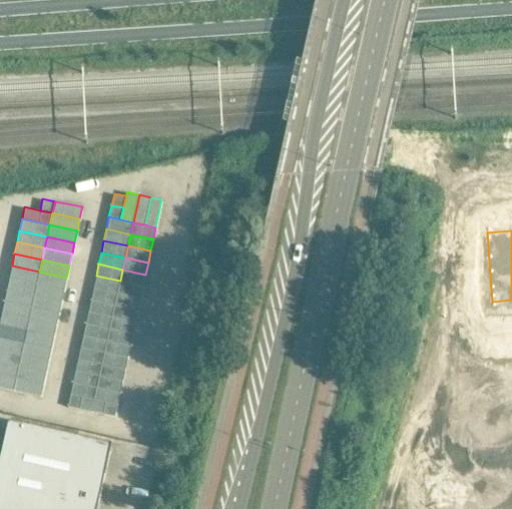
[(37,284),(39,272),(12,266),(9,278),(37,284)]
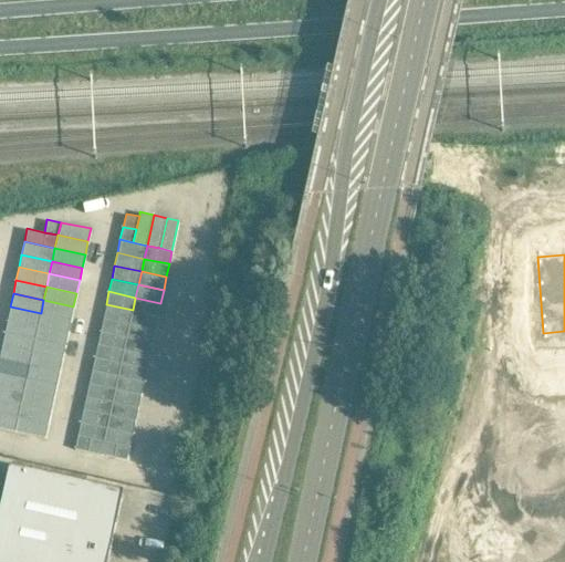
[(158,315),(160,303),(135,298),(133,310),(158,315)]
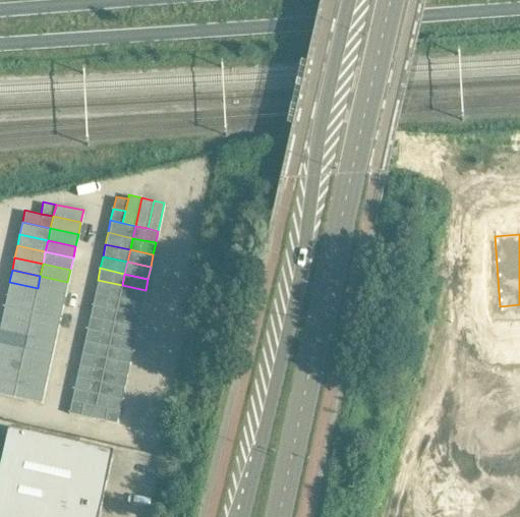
[(65,293),(67,282),(40,276),(38,288),(65,293)]
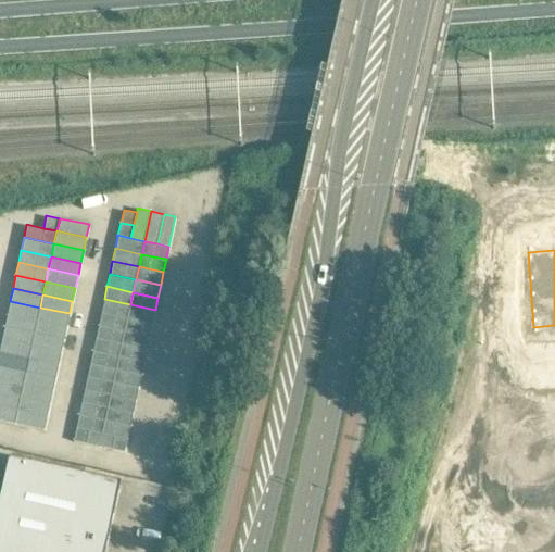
[(127,317),(130,304),(104,299),(101,312),(127,317)]
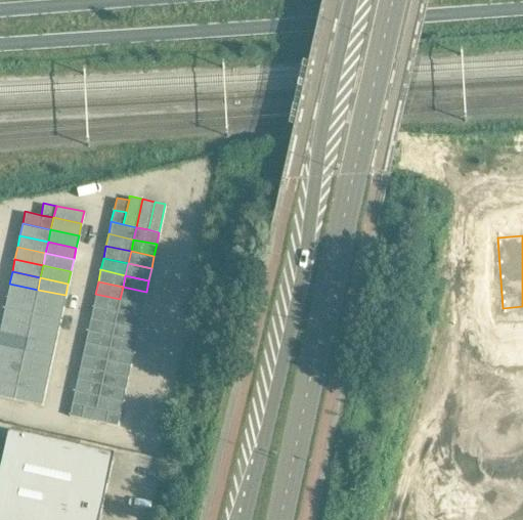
[(35,301),(38,290),(9,284),(7,295),(35,301)]
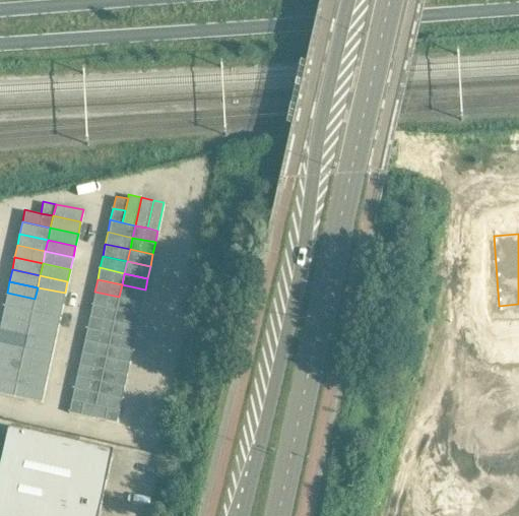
[(142,302),(145,289),(122,284),(119,297),(142,302)]
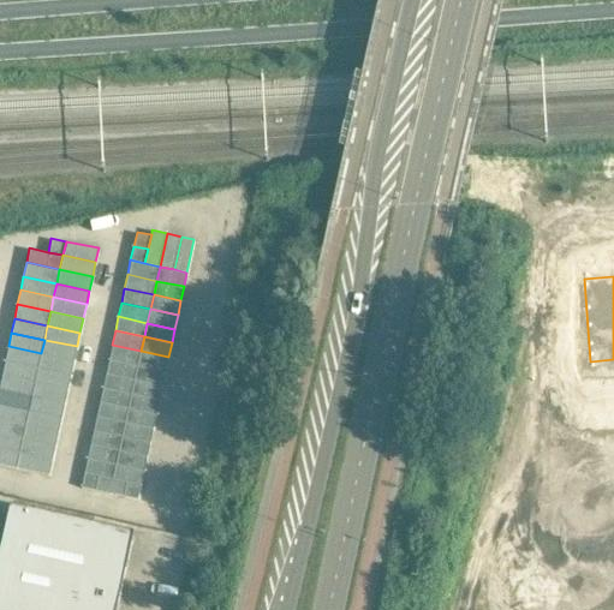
[(73,360),(77,346),(45,340),(41,353),(73,360)]
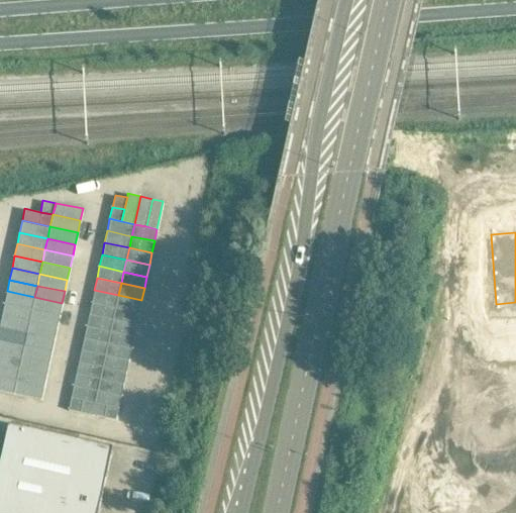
[(116,307),(118,295),(94,290),(91,301),(116,307)]
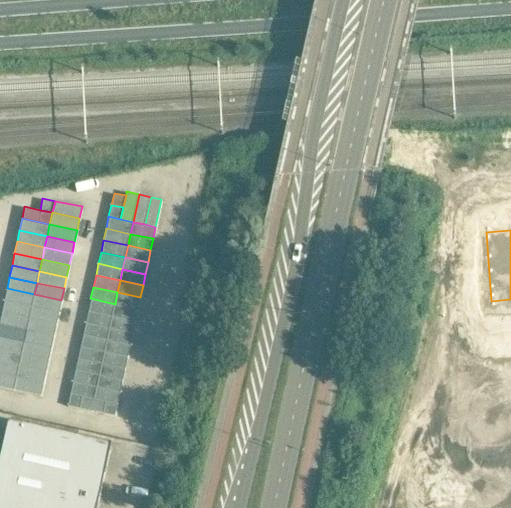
[(34,294),(7,288),(4,300),(32,306),(34,294)]
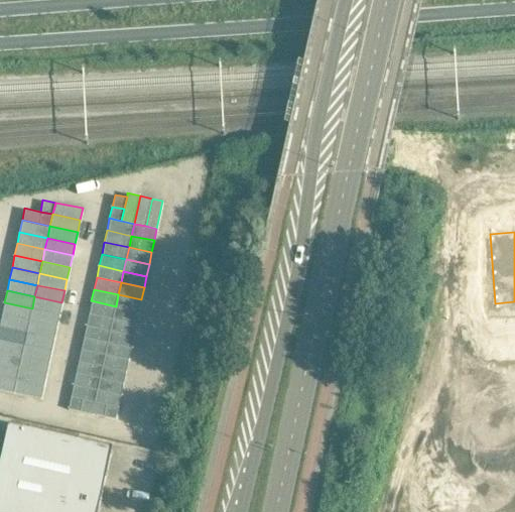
[(138,311),(141,299),(118,294),(116,306),(138,311)]
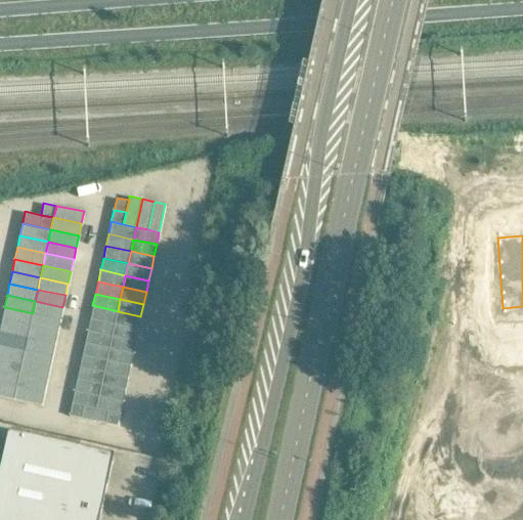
[(60,319),(62,307),(35,301),(33,313),(60,319)]
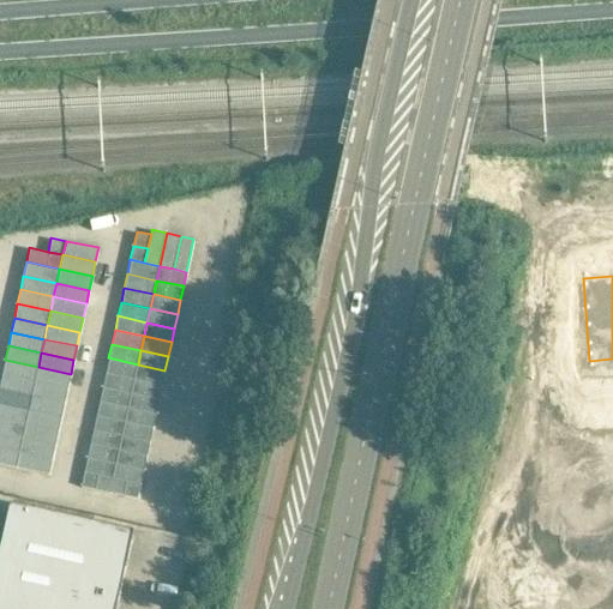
[(134,378),(138,365),(108,357),(106,372),(134,378)]
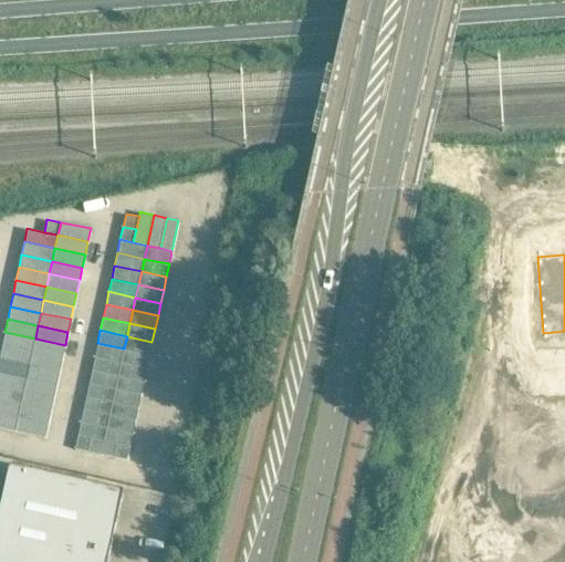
[(32,352),(35,339),(4,332),(1,345),(32,352)]
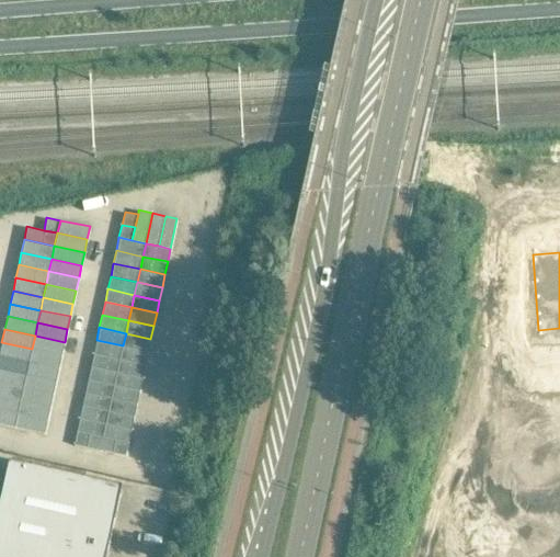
[(148,352),(150,339),(126,333),(123,345),(148,352)]
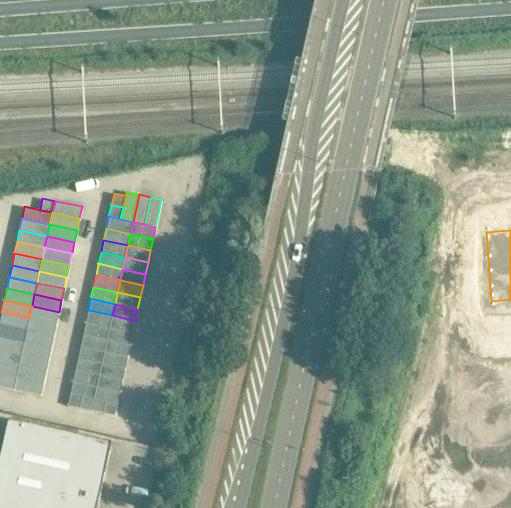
[(56,324),(59,312),(32,306),(29,318),(56,324)]
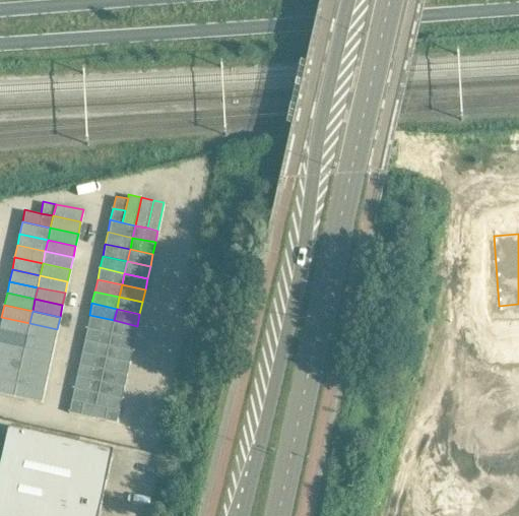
[(111,332),(114,320),(89,315),(86,327),(111,332)]
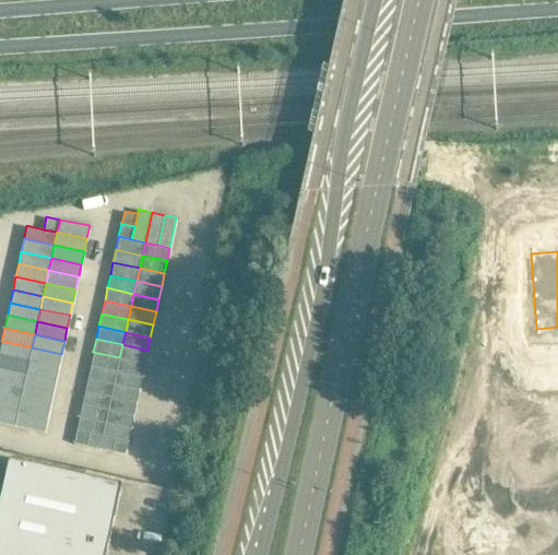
[(0,353),(28,359),(32,347),(1,341),(0,346),(0,353)]
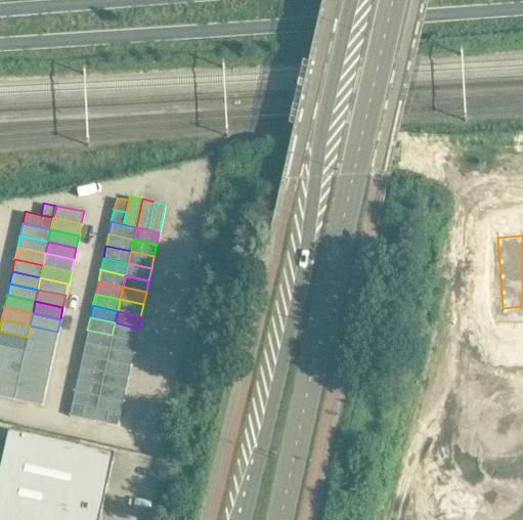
[(135,340),(138,329),(115,322),(112,335),(135,340)]
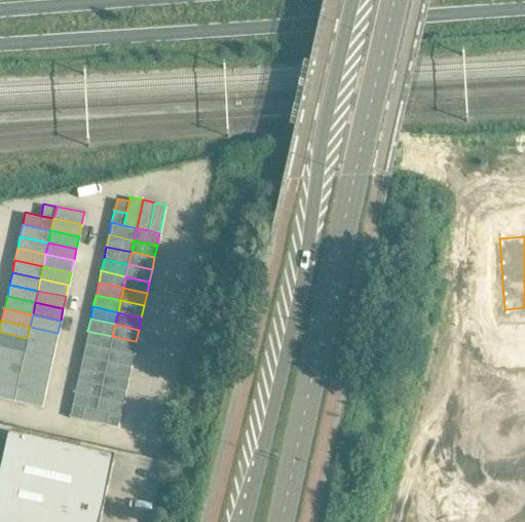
[(55,344),(58,333),(30,327),(27,338),(55,344)]
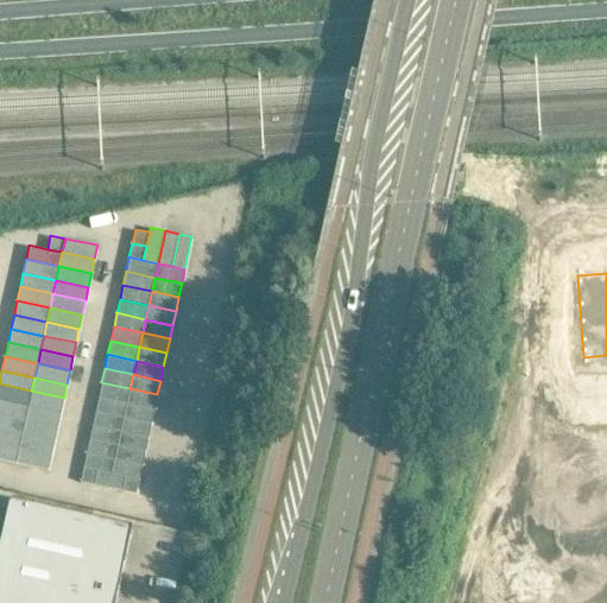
[(127,402),(130,388),(101,382),(99,397),(127,402)]
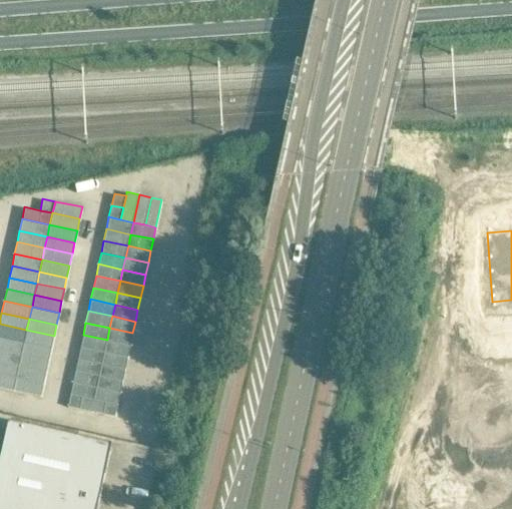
[(0,336),(24,342),(26,330),(0,324),(0,336)]
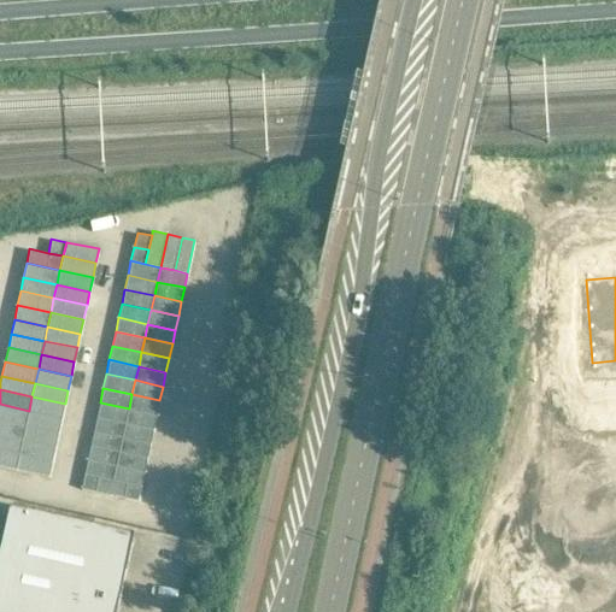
[(550,393),(544,417),(591,428),(597,405),(550,393)]
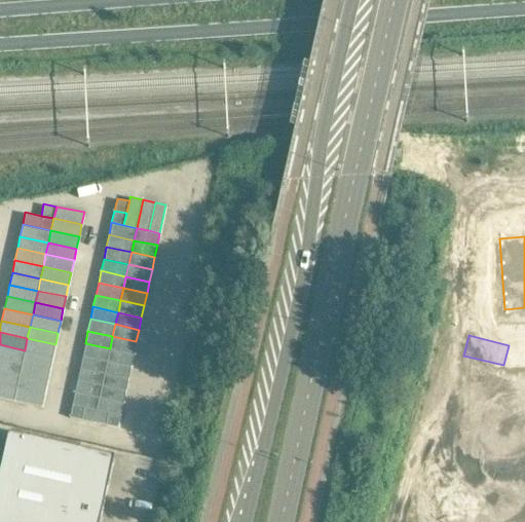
[(134,353),(136,341),(112,336),(110,348),(134,353)]
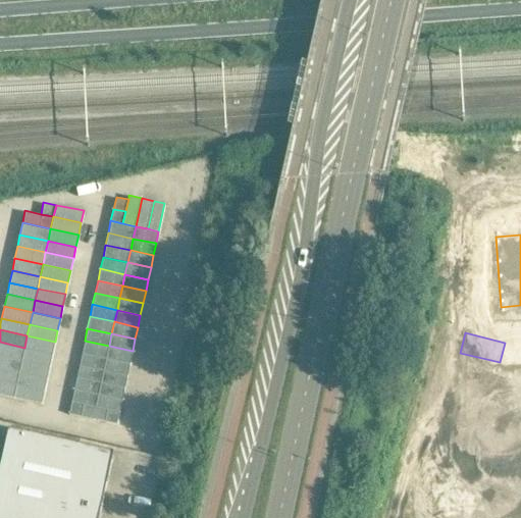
[(52,354),(55,342),(27,335),(24,348),(52,354)]
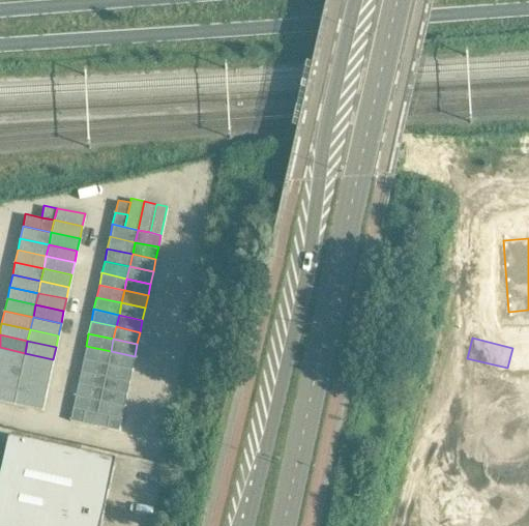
[(108,363),(111,351),(86,346),(83,357),(108,363)]
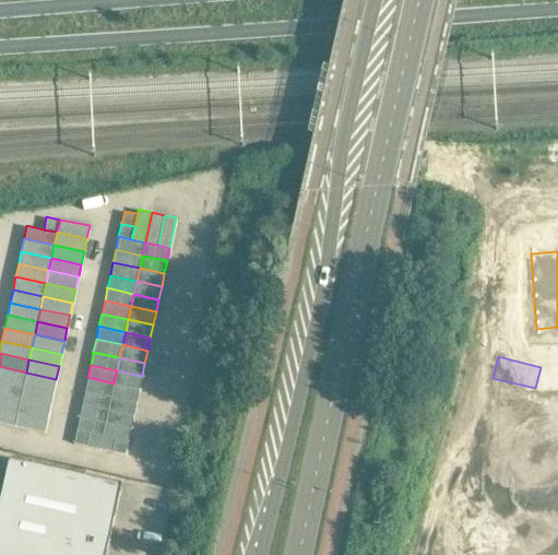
[(0,380),(23,386),(26,373),(0,366),(0,380)]
